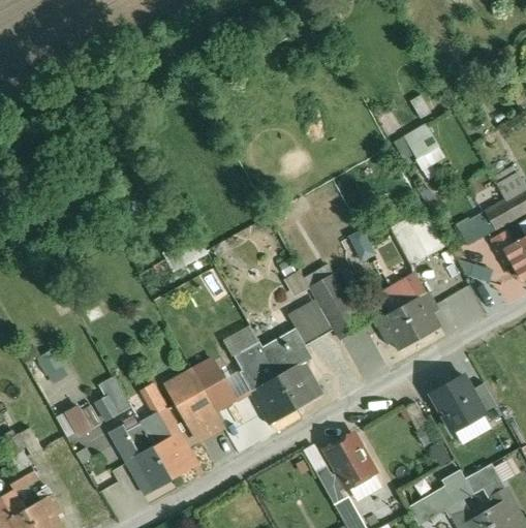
[(418,122),(385,140),(396,159),(404,155),(411,168),(436,156),(418,122)]
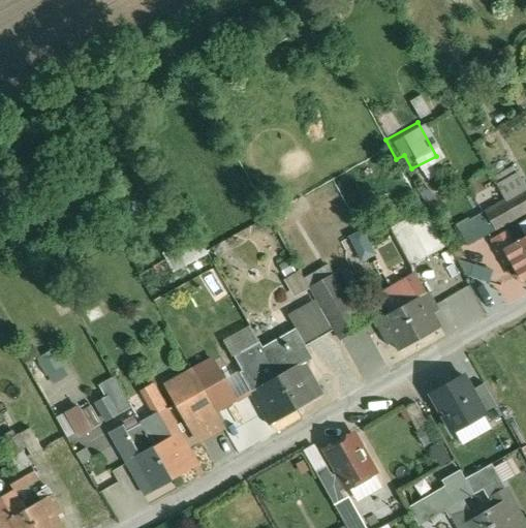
[(513,166),(491,179),(492,181),(495,186),(517,175),(513,166)]
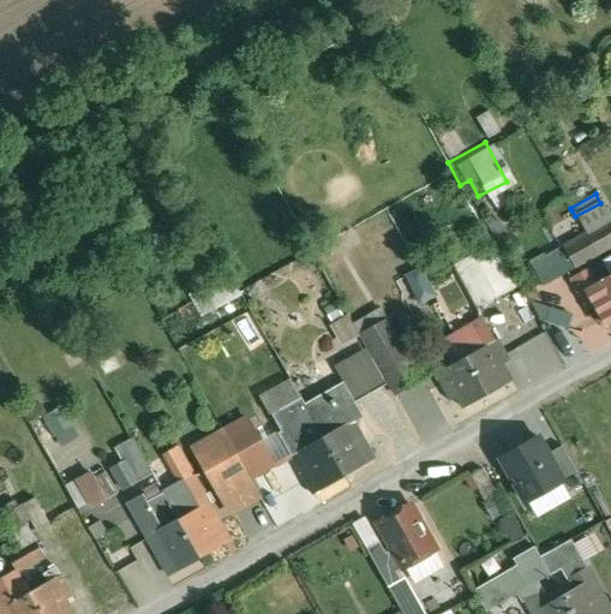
[(575,216),(571,210),(562,215),(569,230),(580,224),(575,216)]
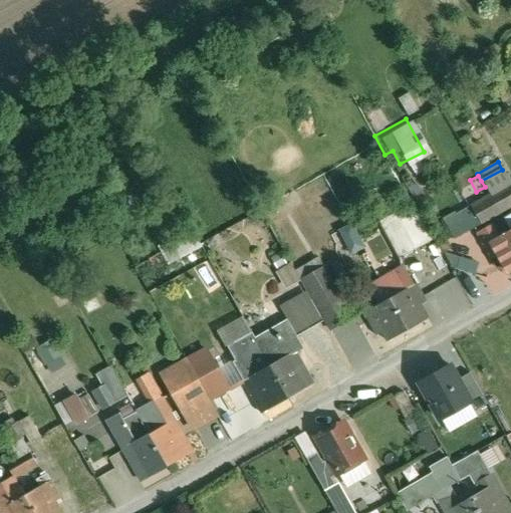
[(510,205),(510,188),(508,184),(489,195),(499,212),(510,205)]
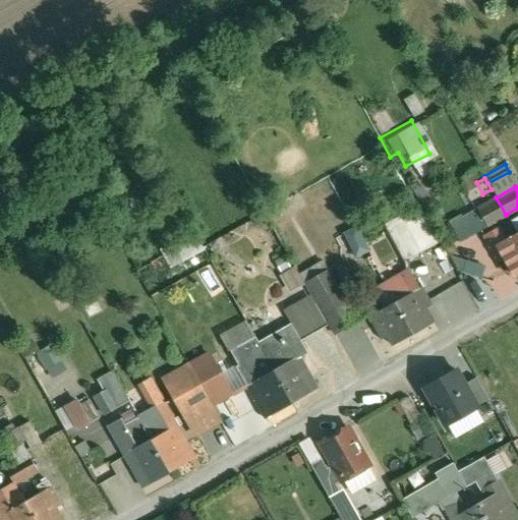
[(506,215),(496,197),(470,212),(480,229),(506,215)]
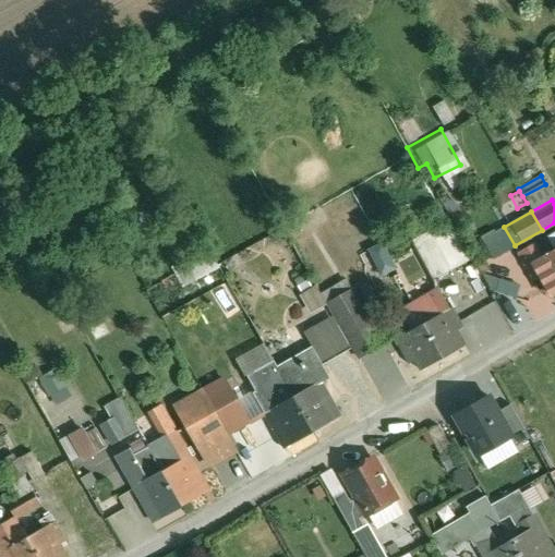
[(293,220),(281,227),(287,238),(300,230),(293,220)]
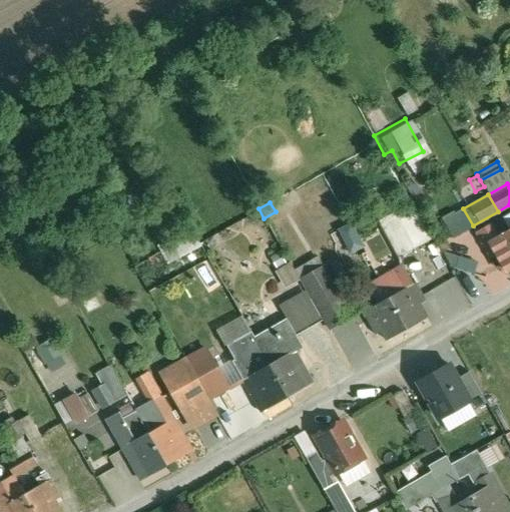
[(473,225),(463,208),(453,213),(463,231),(473,225)]
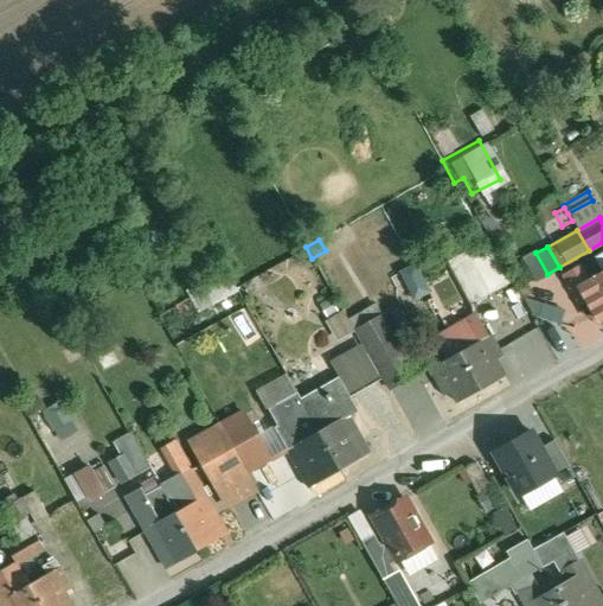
[(489,292),(476,269),(460,279),(473,301),(489,292)]
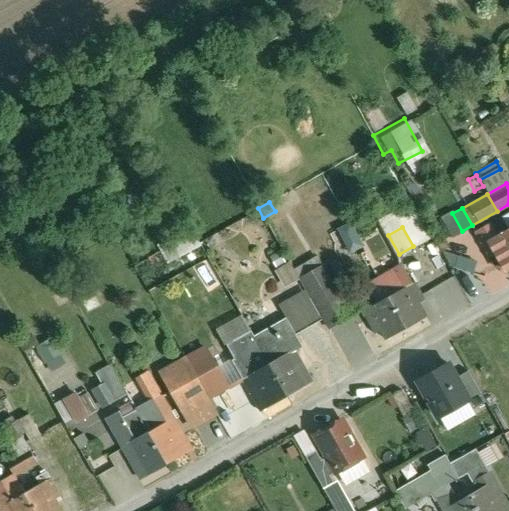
[(508,232),(507,229),(482,243),(496,268),(501,265),(505,271),(508,269),(508,232)]
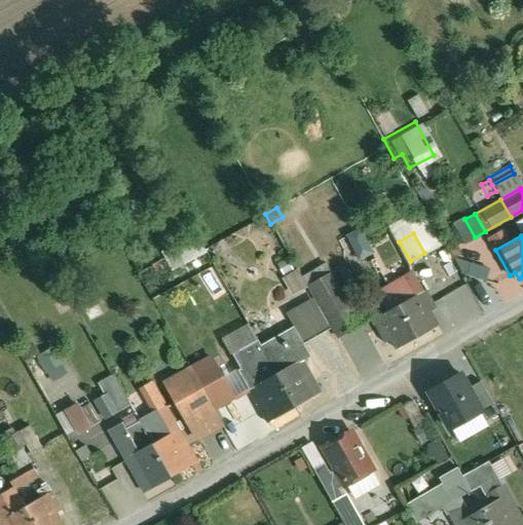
[(380,253),(371,258),(376,266),(385,262),(380,253)]
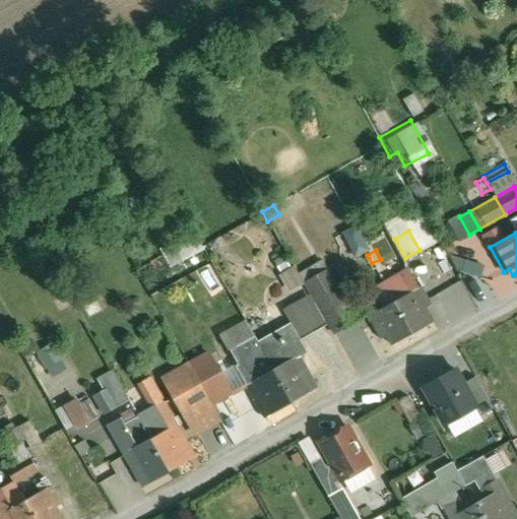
[(394,258),(375,269),(383,283),(402,273),(394,258)]
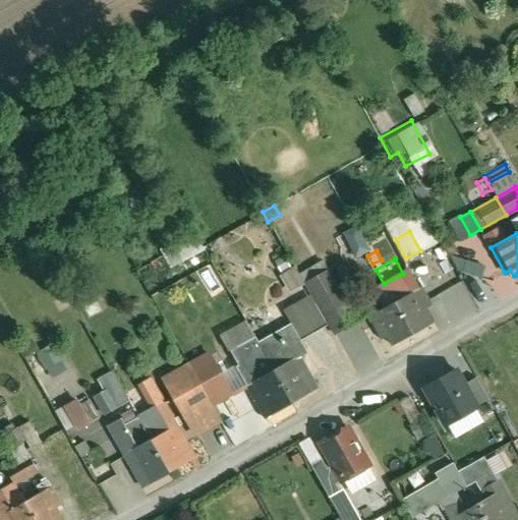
[(273,275),(283,289),(295,282),(285,267),(273,275)]
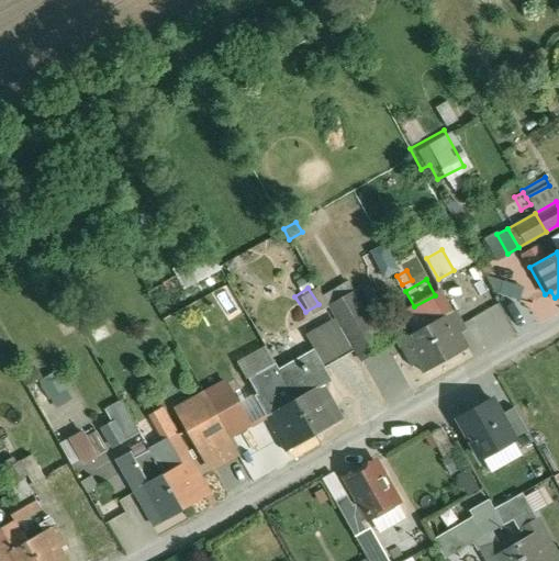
[(471,317),(482,339),(506,326),(495,305),(471,317)]
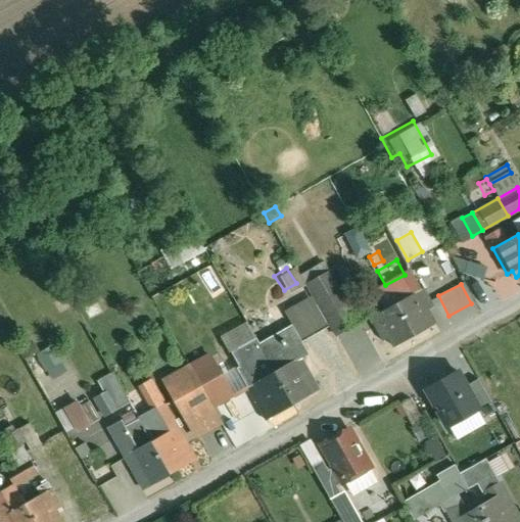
[(422,288),(395,302),(414,335),(434,323),(426,309),(432,305),(422,288)]
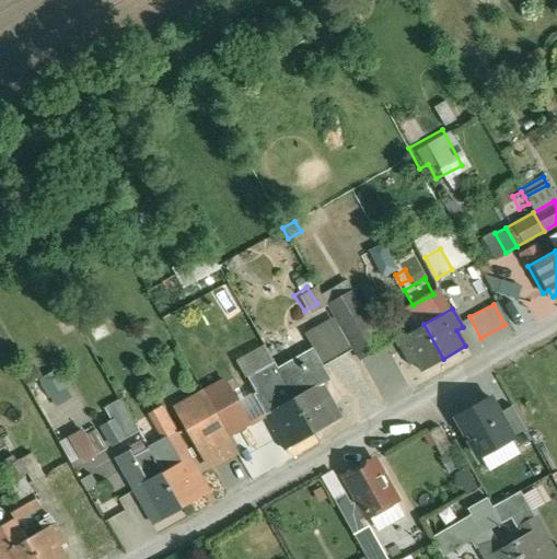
[(424,324),(413,330),(405,317),(387,327),(406,360),(413,357),(420,371),(443,359),(424,324)]
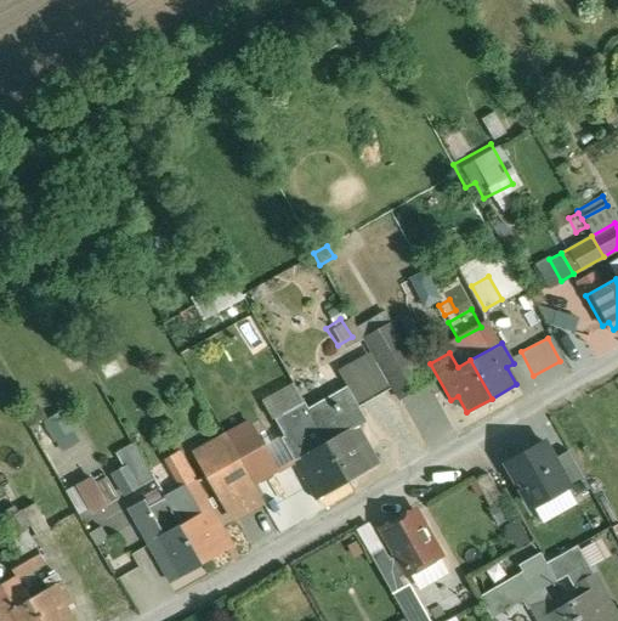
[(384,390),(364,356),(347,366),(367,400),(384,390)]
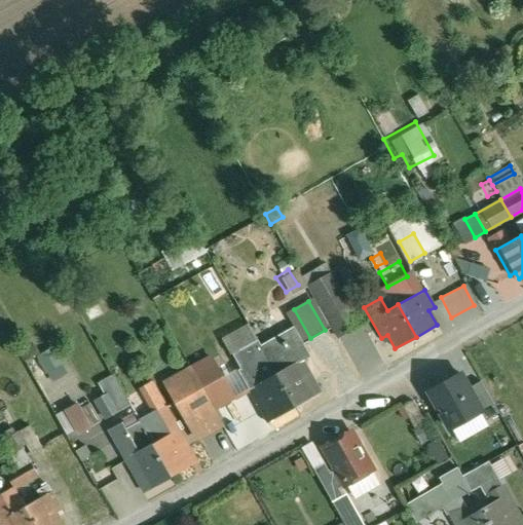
[(360,324),(349,305),(339,311),(349,330),(360,324)]
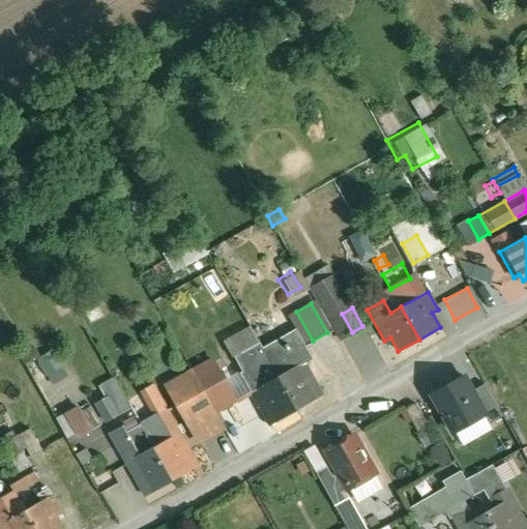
[(352,332),(342,314),(330,320),(341,339),(352,332)]
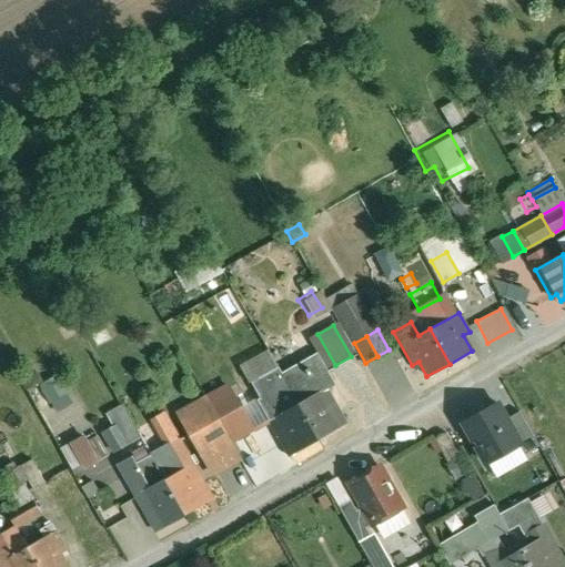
[(315,352),(279,373),(316,438),(345,423),(325,388),(334,384),(315,352)]
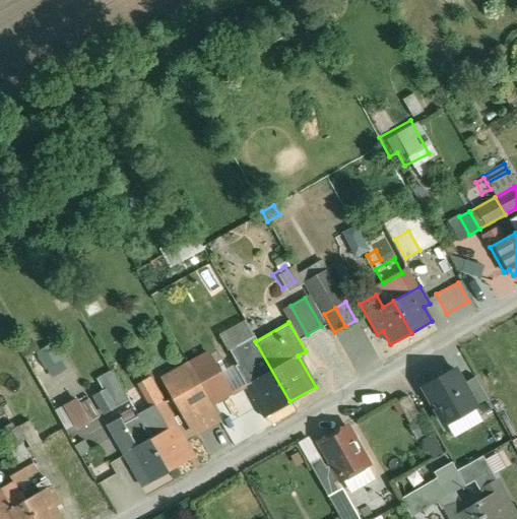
[(255,341),(252,335),(228,349),(236,364),(234,365),(262,417),(289,401),(255,341)]
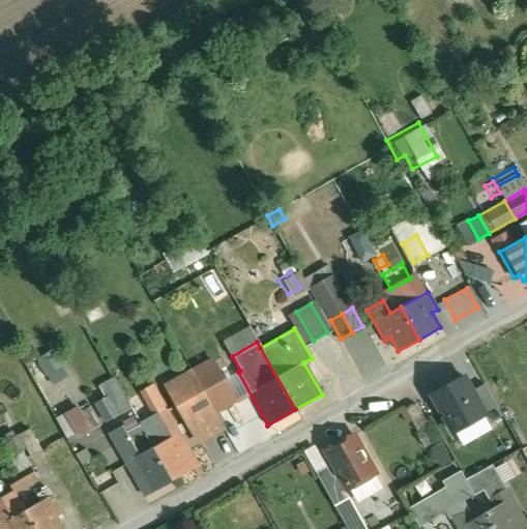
[(33,356),(40,372),(53,366),(46,351),(33,356)]
